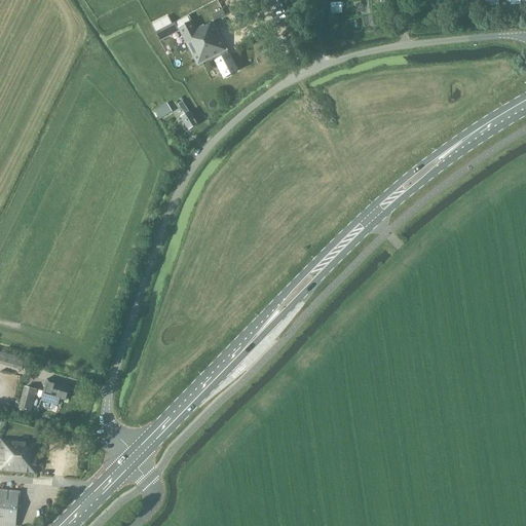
[(168,16),(151,25),(160,41),(180,32),(197,67),(214,58),(216,62),(228,54),(212,23),(203,27),(203,26),(195,30),(188,16),(173,25),(168,16)]
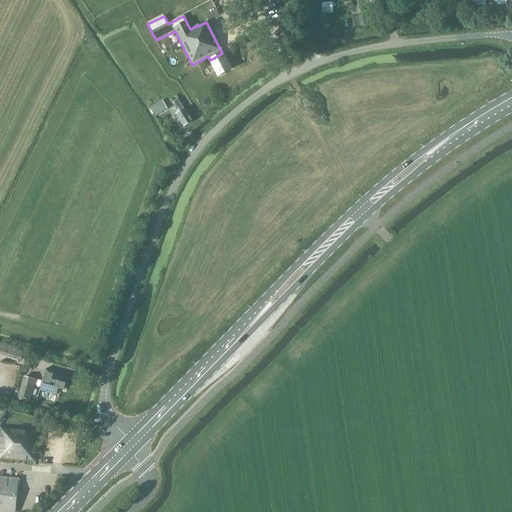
[(222,53),(210,60),(218,76),(219,76),(221,76),(224,74),(225,73),(231,70),(226,59),(226,58),(225,55),(223,55),(222,53)]
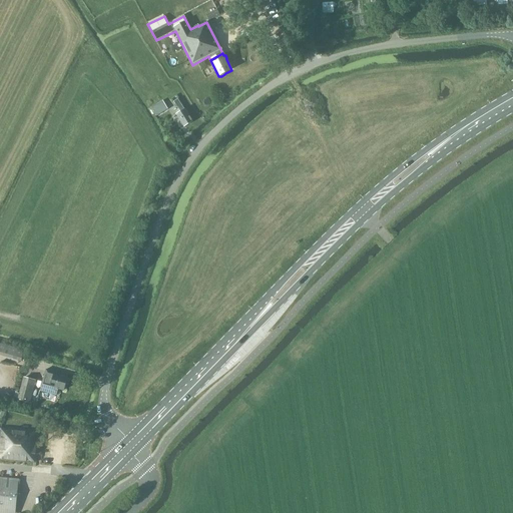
[(173,102),(179,112),(175,115),(184,127),(192,122),(184,109),(183,110),(178,100),(173,102)]
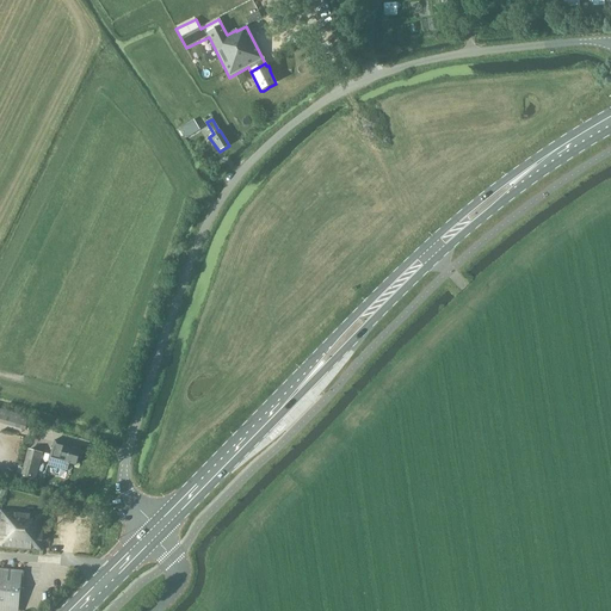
[(198,130),(193,123),(192,122),(179,129),(184,139),(198,130)]
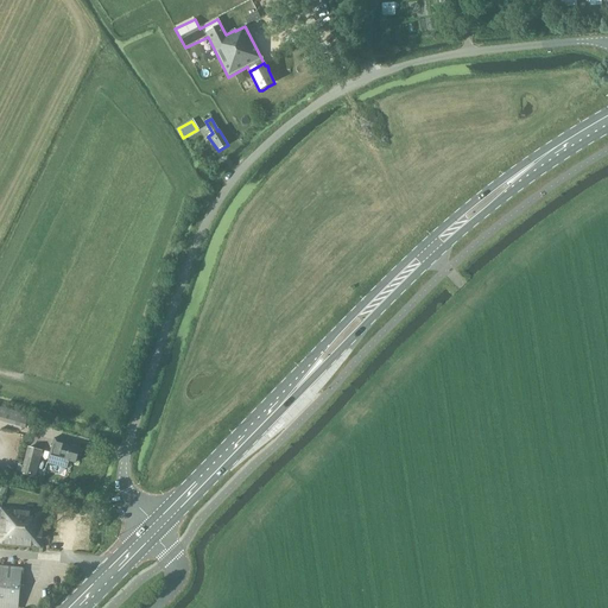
[(0,420),(24,429),(29,416),(0,406),(0,420)]
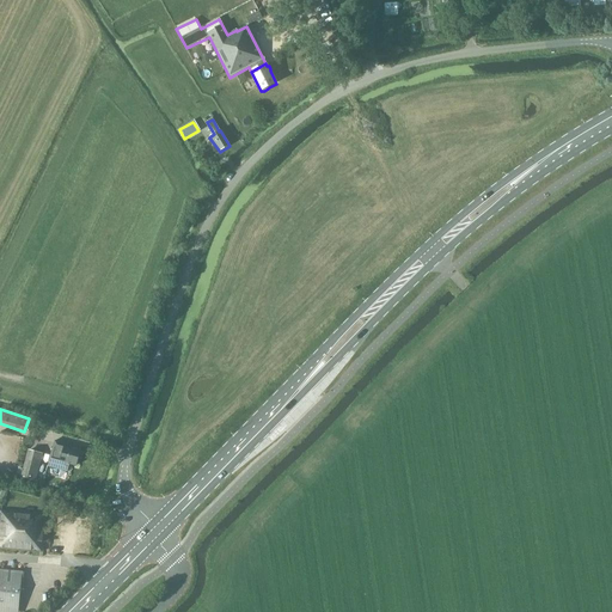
[(56,441),(51,459),(50,459),(48,467),(68,472),(69,465),(75,466),(80,452),(72,450),(73,446),(56,441)]
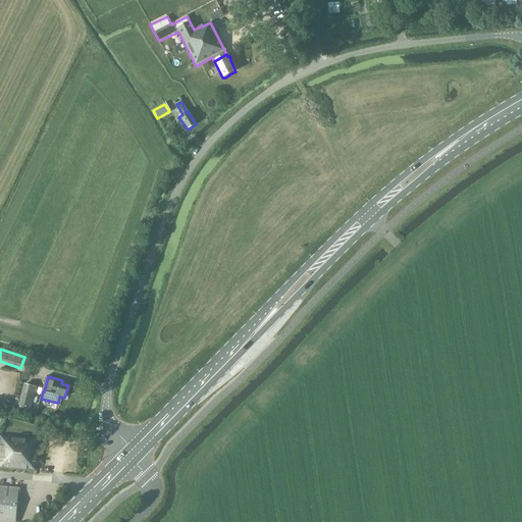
[(24,384),(18,407),(21,408),(19,413),(29,415),(30,410),(31,410),(37,387),(24,384)]
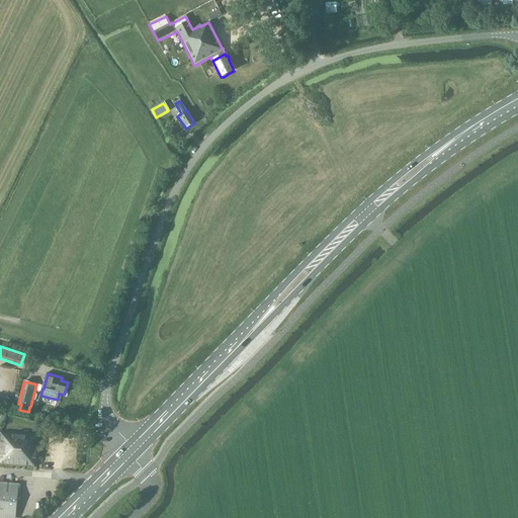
[(0,446),(1,446),(0,454),(0,464),(34,467),(36,438),(0,435),(0,434),(0,446)]
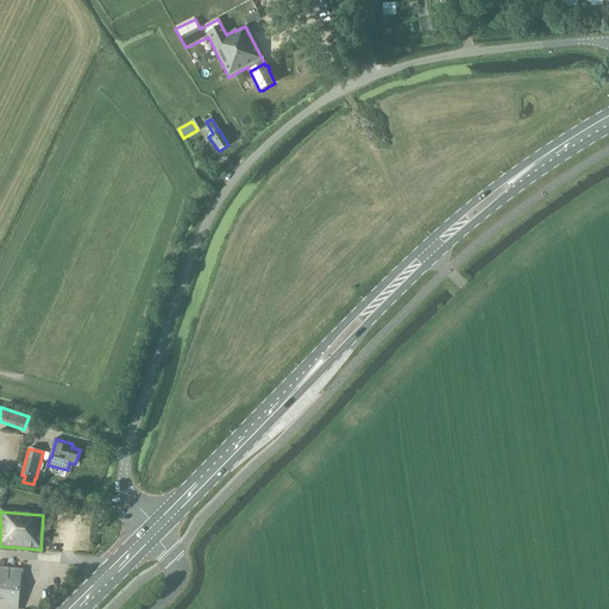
[(0,608),(16,608),(18,592),(19,592),(22,571),(0,569),(0,608)]
